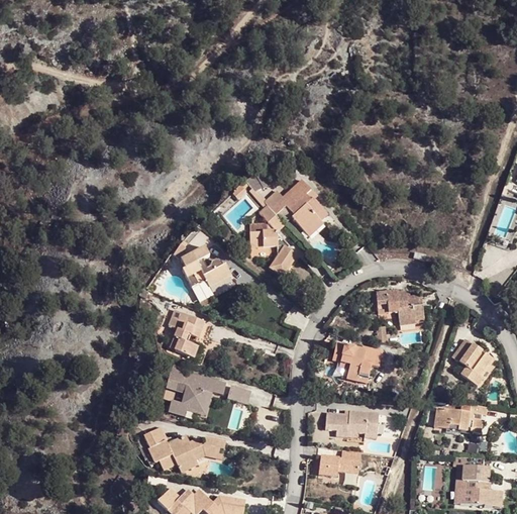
[(276,179),(269,167),(255,175),(263,187),(276,179)]
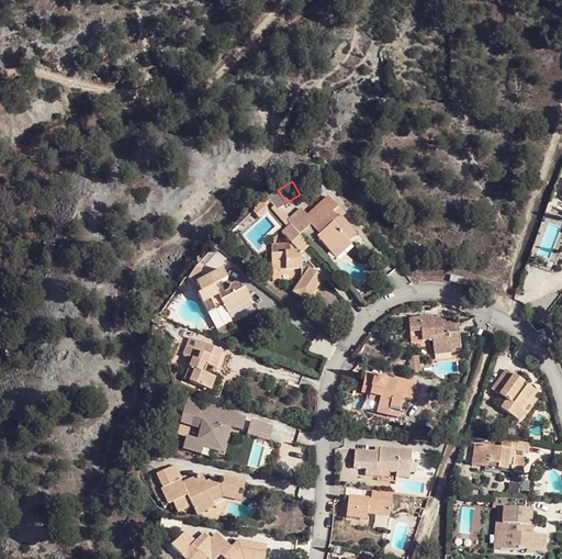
[(270,194),(267,197),(274,204),(287,219),(289,215),(270,194)]
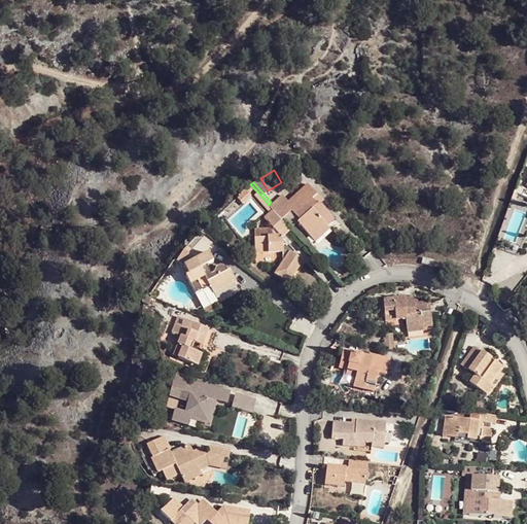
[(271,202),(269,205),(272,208),(280,217),(289,210),(292,208),(301,218),(299,220),(297,221),(310,235),(324,222),(327,224),(334,217),(319,202),(319,201),(317,203),(312,197),(317,193),(308,182),(287,199),(282,194),(271,202)]
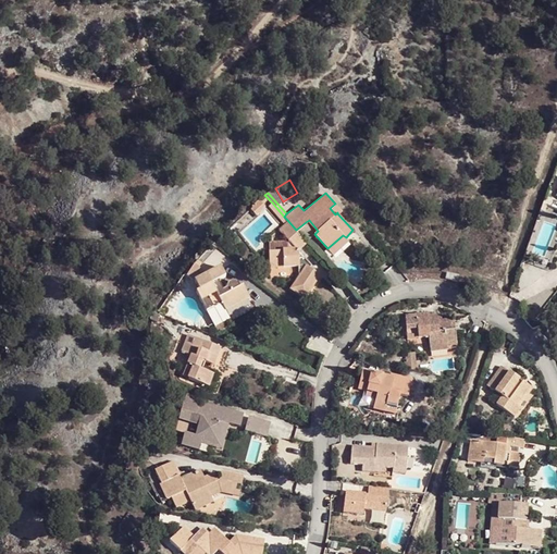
[(284,217),(272,202),(269,206),(285,223),(287,220),(284,217)]
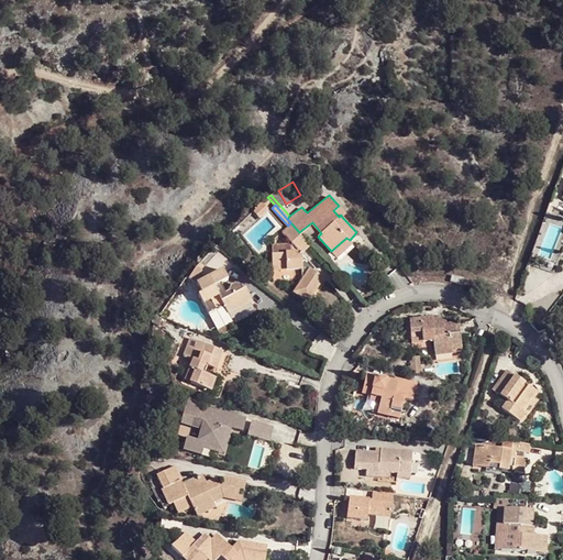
[(340,205),(339,206),(333,210),(339,217),(341,215),(341,216),(345,211),(340,205)]
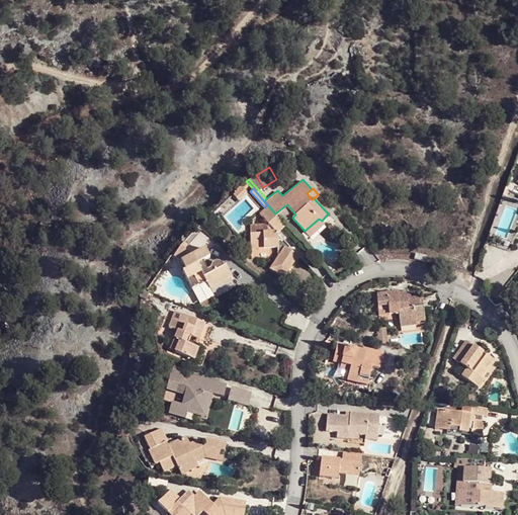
[(275,213),(267,204),(265,207),(260,212),(267,221),(275,213)]
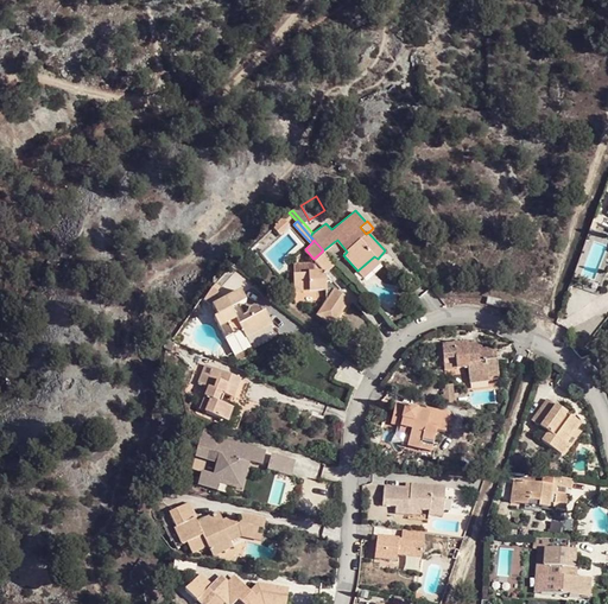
[(334,242),(344,254),(347,252),(337,240),(334,242)]
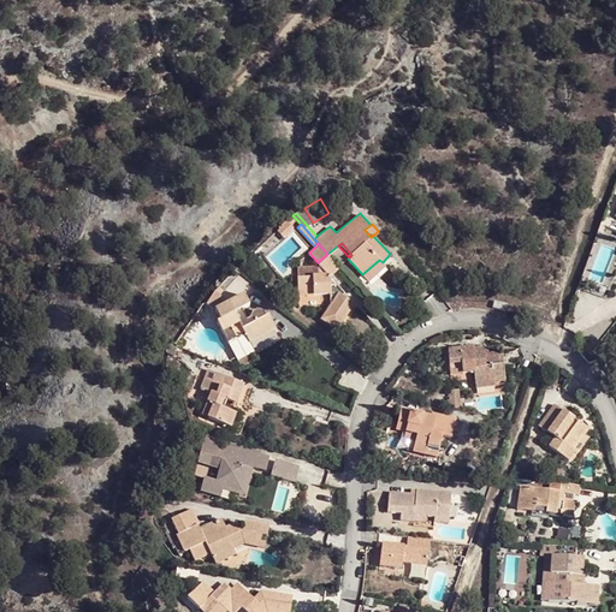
[(338,266),(327,254),(318,262),(329,274),(330,274),(338,266)]
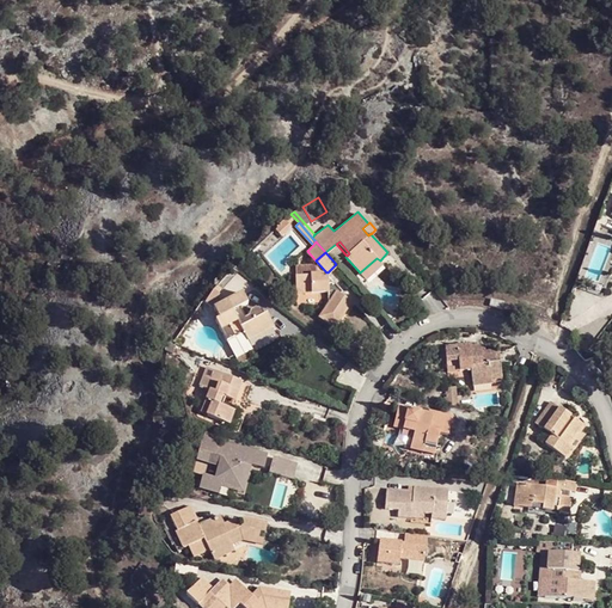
[(384,263),(380,260),(377,258),(360,272),(367,278),(384,263)]
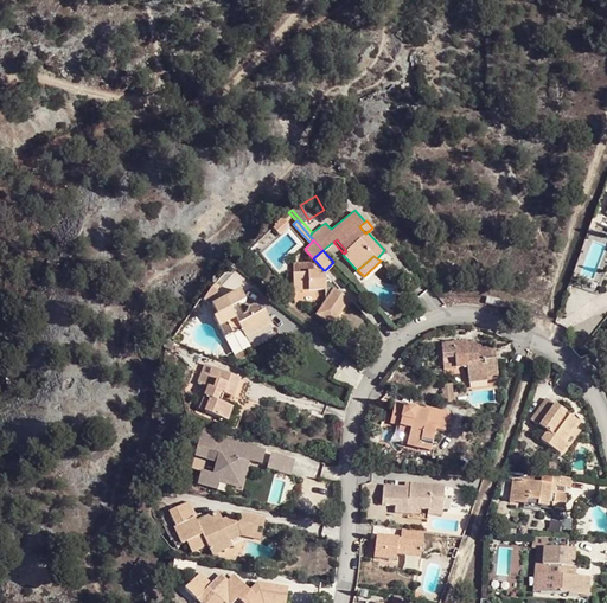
[(327,297),(333,287),(337,283),(332,278),(326,278),(325,270),(324,270),(308,271),(308,273),(293,273),(293,290),(326,289),(327,297)]
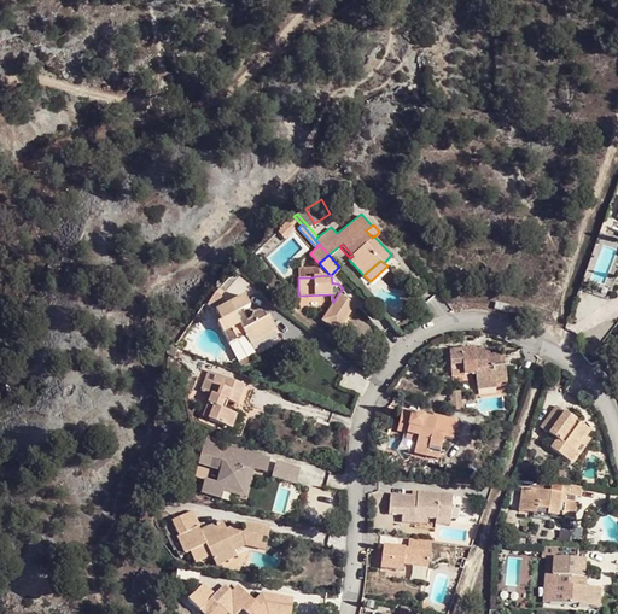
[(217,292),(208,304),(213,308),(222,296),(217,292)]
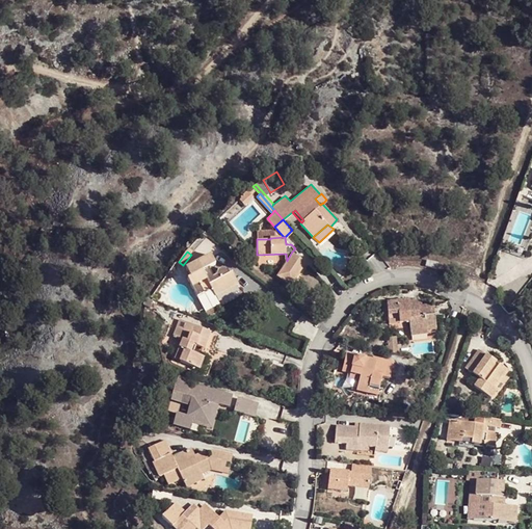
[(295,255),(292,252),(287,261),(276,274),(290,284),(306,262),(295,255)]
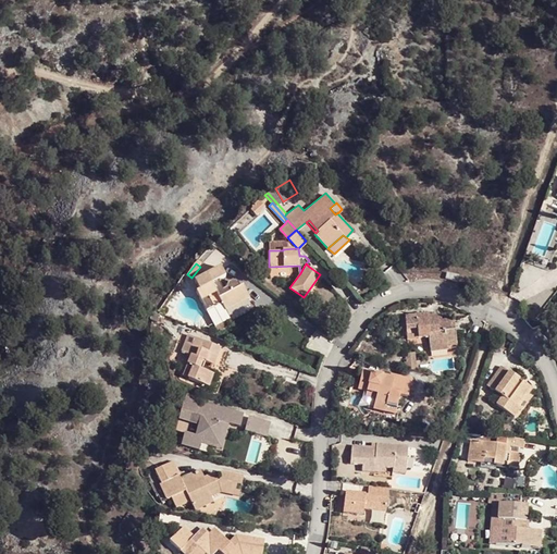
[(221,300),(224,306),(225,309),(250,296),(243,284),(239,285),(220,296),(217,291),(212,282),(218,279),(225,274),(220,266),(195,280),(199,290),(197,291),(207,309),(213,306),(213,305),(221,300)]
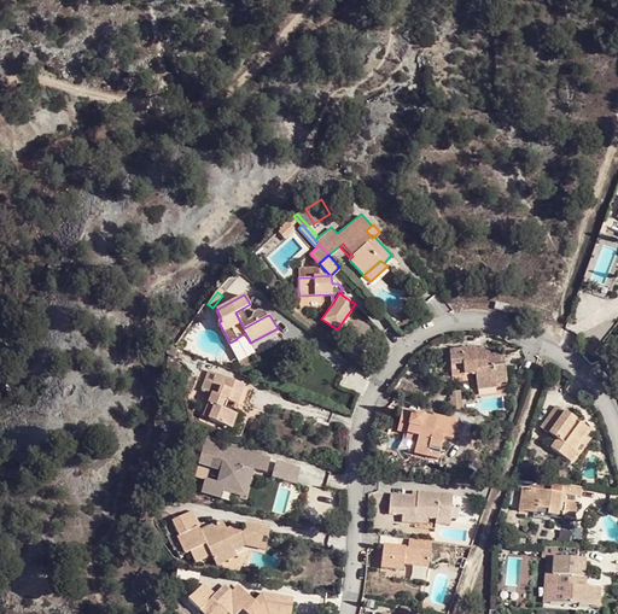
[(248,319),(242,309),(235,313),(240,322),(248,319)]
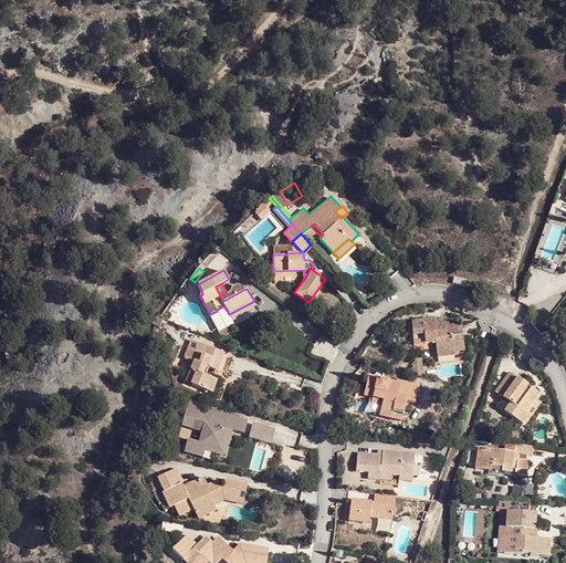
[(227,292),(220,295),(223,301),(243,290),(241,284),(238,283),(232,285),(231,290),(227,292)]
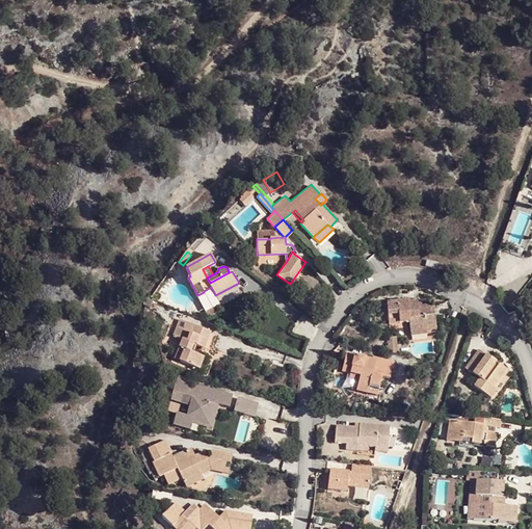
[(206,296),(214,292),(211,287),(204,291),(204,292),(206,296)]
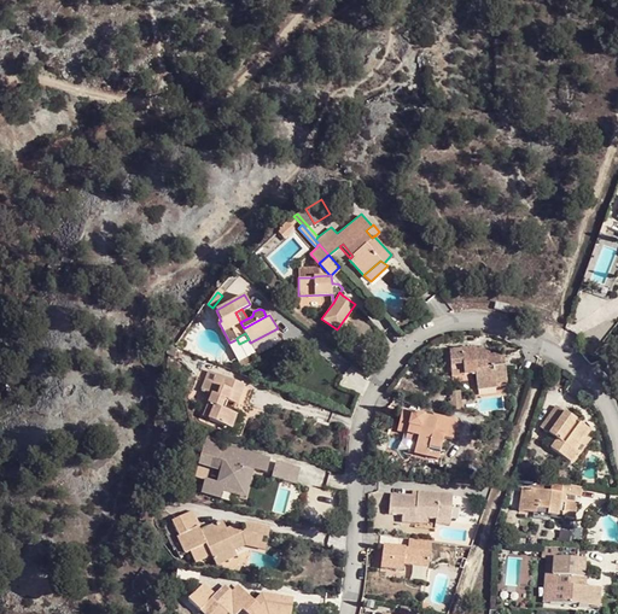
[(450,349),(453,367),(464,367),(464,372),(476,370),(478,381),(497,379),(497,382),(507,381),(506,363),(502,363),(500,352),(500,351),(490,351),(483,352),(482,348),(482,346),(474,348),(476,346),(450,349)]
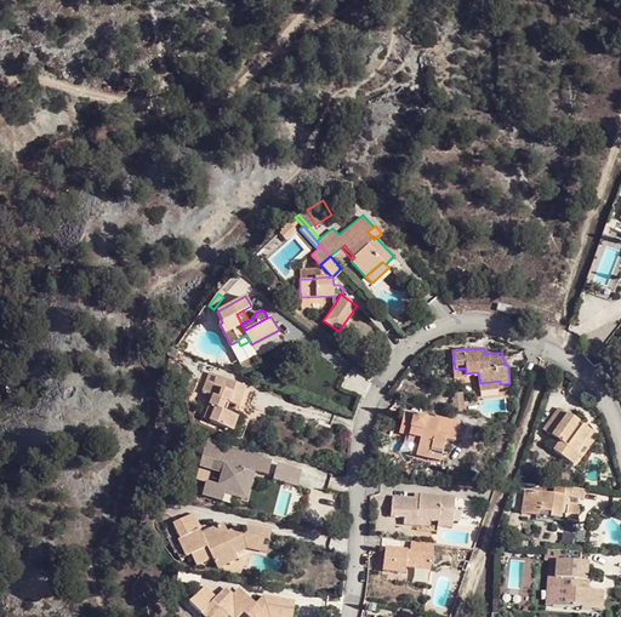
[(243,369),(254,363),(250,356),(239,363),(243,369)]
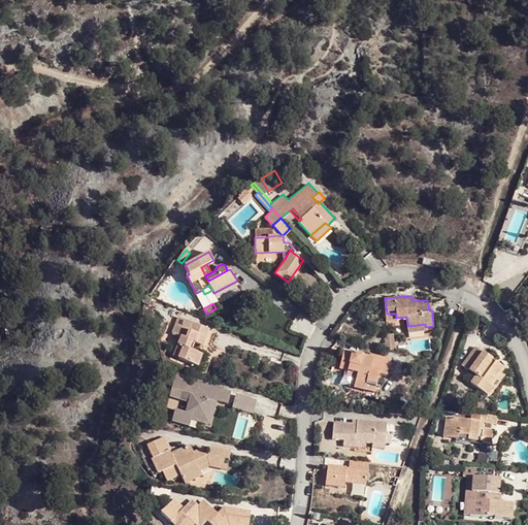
[(193,340),(199,343),(203,345),(209,328),(178,316),(172,332),(180,335),(176,347),(182,349),(178,357),(198,365),(202,353),(200,352),(197,351),(191,348),(193,340)]
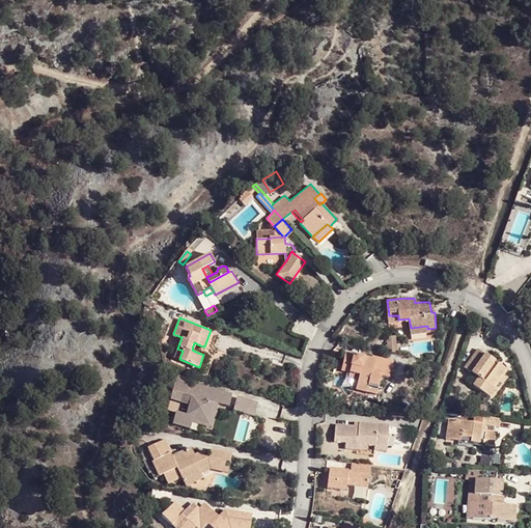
[(198,353),(200,345),(194,342),(192,350),(198,353)]
